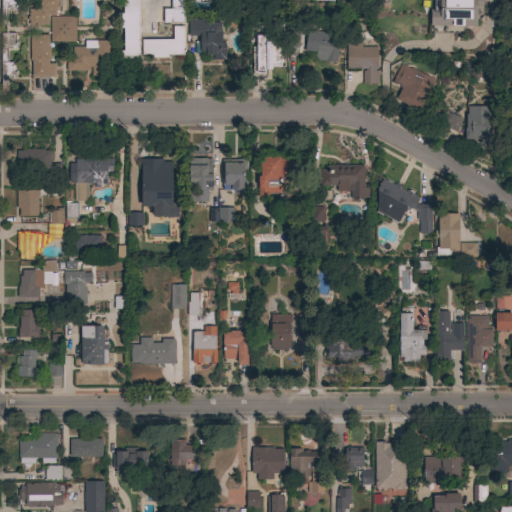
[(16,0),(16,12),(12,12),(12,11),(7,11),(7,26),(1,26),(1,0),(16,0)]
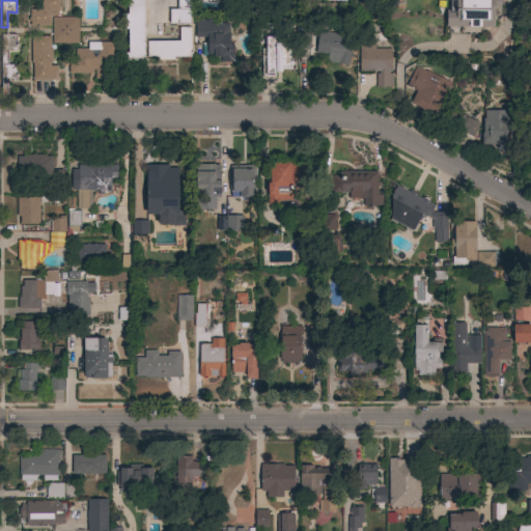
[(59,0),(59,11),(58,11),(58,16),(51,16),(51,18),(50,18),(50,26),(30,26),(30,22),(28,22),(28,17),(30,17),(30,9),(39,9),(39,1),(38,1),(38,0),(59,0)]
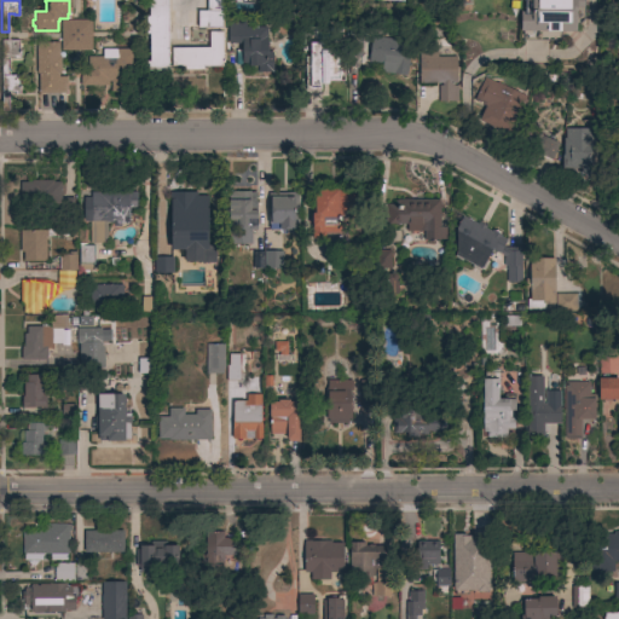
[(165,67),(165,70),(146,70),(146,62),(149,62),(149,34),(146,34),(146,17),(149,17),(149,0),(167,0),(168,67),(165,67)]
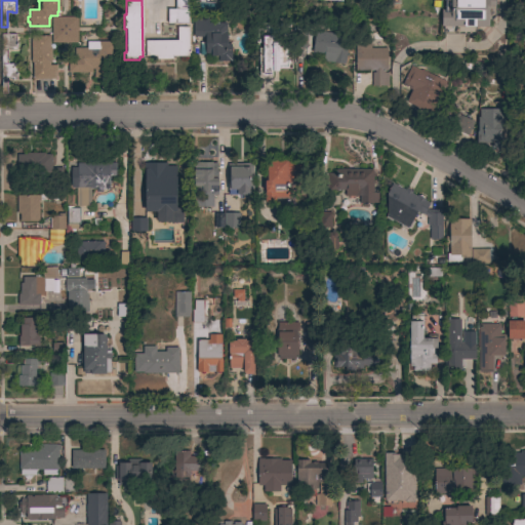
[(167,24),(167,9),(175,9),(175,0),(188,0),(188,24),(167,24)]
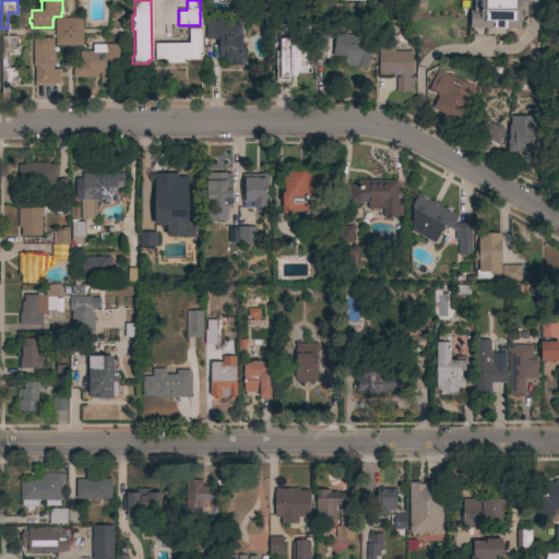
[(471,11),(474,11),(474,0),(526,0),(526,7),(520,7),(519,28),(470,28),(471,11)]
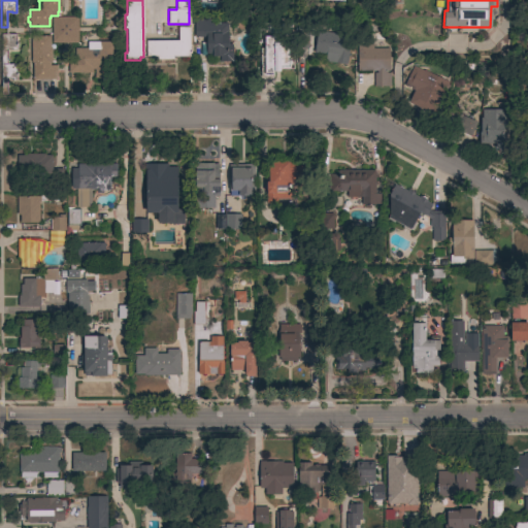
[(77,18),(77,43),(52,43),(52,18),(77,18)]
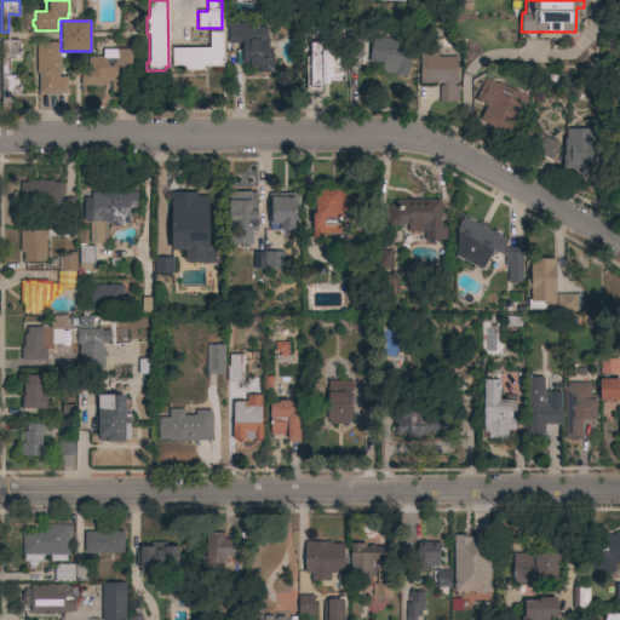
[(267,27),(267,42),(268,42),(268,52),(273,52),(273,73),(257,73),(257,67),(242,67),(242,44),(228,44),(228,23),(246,22),(246,27),(267,27)]
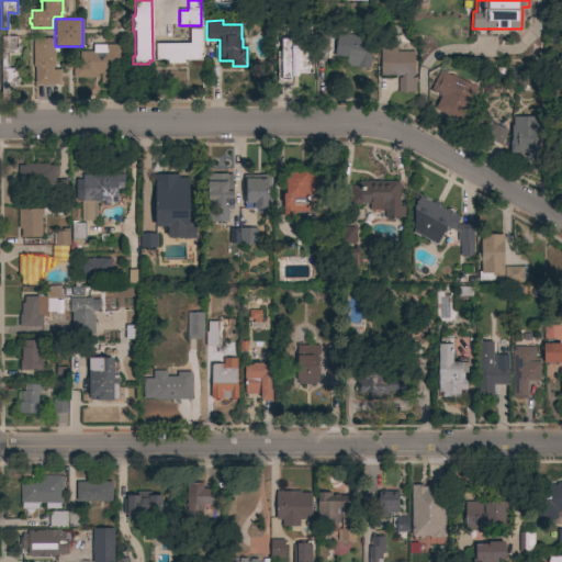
[(183,60),(183,64),(167,64),(167,60),(156,60),(156,44),(190,43),(190,30),(201,29),(201,60),(183,60)]
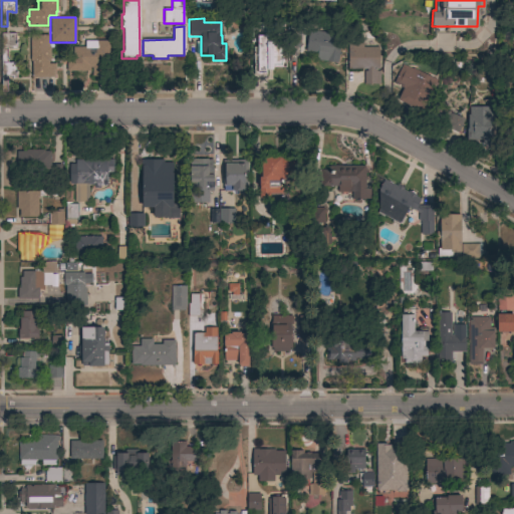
[(332,33),(329,55),(306,52),(309,30),(332,33)]
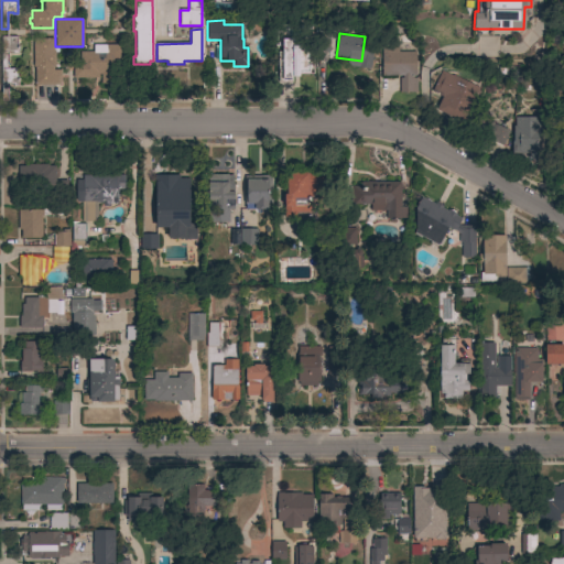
[(315,52),(314,35),(329,35),(329,52),(315,52)]
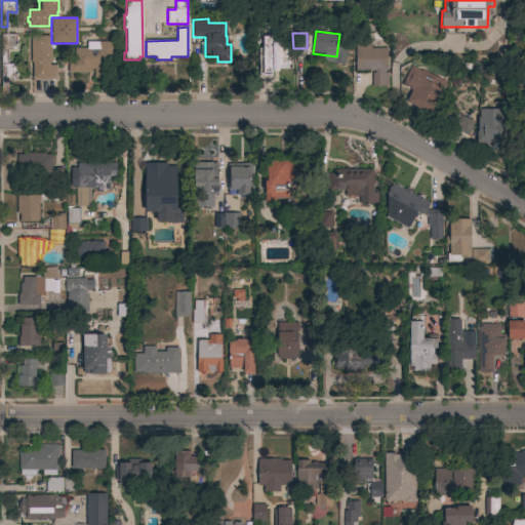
[(15,34),(15,45),(16,45),(16,49),(11,49),(11,48),(7,48),(7,64),(15,64),(15,73),(16,73),(16,79),(12,79),(12,78),(7,78),(7,94),(1,94),(1,34),(15,34)]
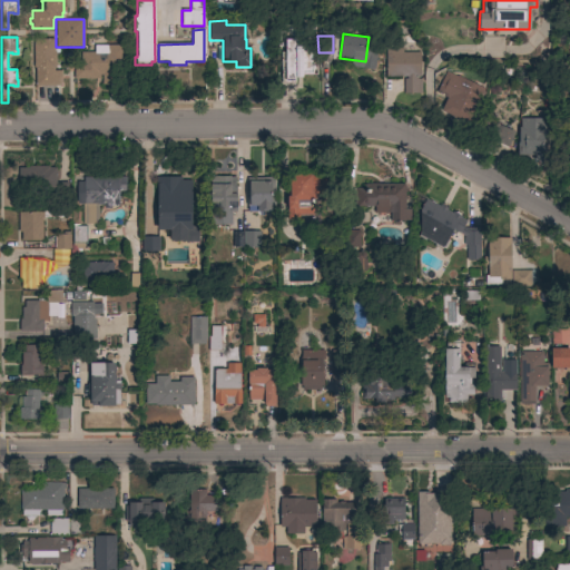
[(55,39),(55,52),(56,52),(56,67),(53,67),(53,71),(60,71),(60,86),(36,86),(36,68),(33,68),(33,39),(55,39)]
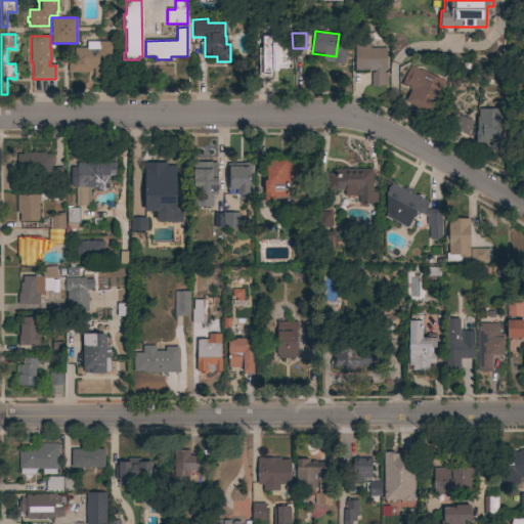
[(258,48),(262,48),(262,36),(286,36),(286,57),(290,57),(290,69),(277,69),(277,71),(270,71),(270,77),(258,77),(258,48)]
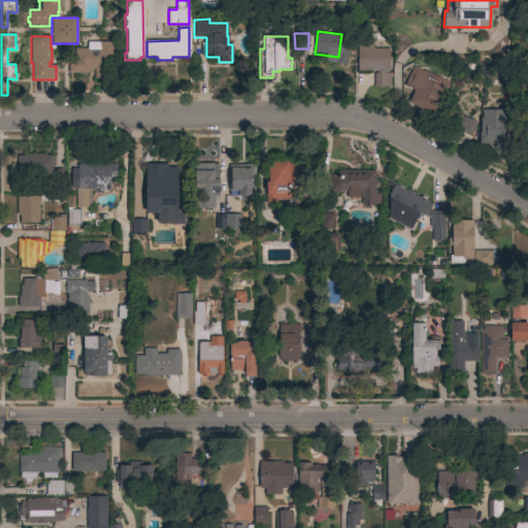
[(114,42),(114,77),(95,78),(95,69),(92,69),(92,73),(68,73),(68,57),(80,57),(80,48),(87,48),(87,42),(114,42)]
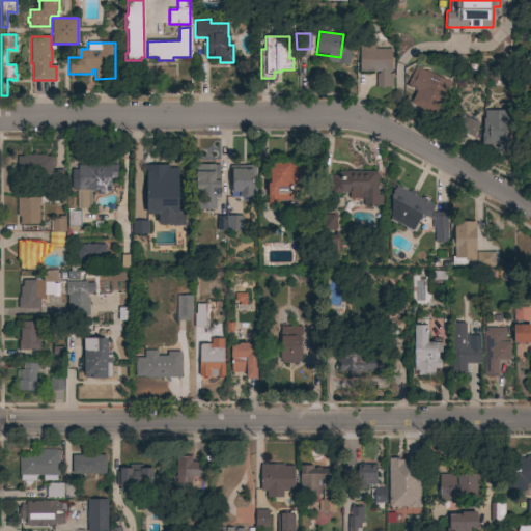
[(376,74),(379,74),(379,72),(359,72),(359,46),(391,45),(391,72),(389,72),(389,74),(392,74),(392,87),(376,87),(376,74)]
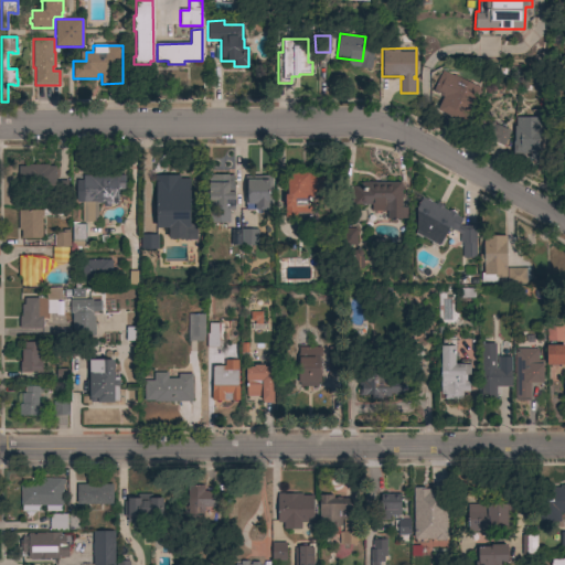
[(480,88),(464,123),(437,109),(443,97),(438,95),(439,94),(433,91),(443,72),(444,73),(445,70),(447,68),(459,71),(457,77),(480,88)]
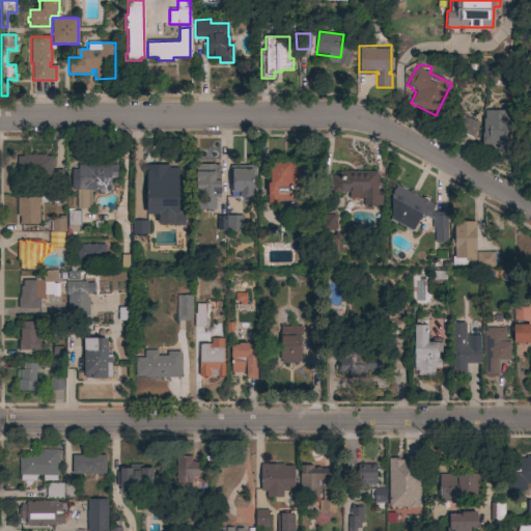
[(441,122),(452,100),(463,105),(458,114),(479,123),(473,137),(441,122)]
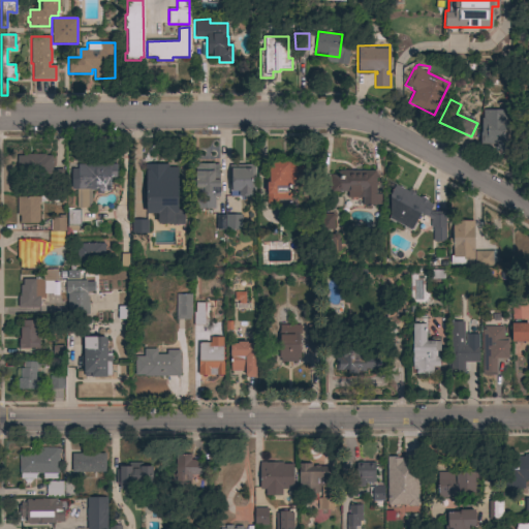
[(480,132),(481,132),(481,120),(483,120),(483,110),(501,110),(501,126),(508,126),(509,149),(496,149),(496,144),(480,145),(480,132)]
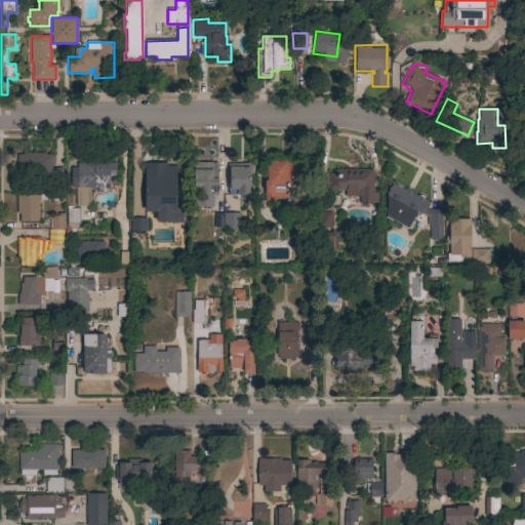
[(51,173),(16,173),(16,155),(26,155),(26,154),(45,154),(45,155),(51,155),(51,173)]
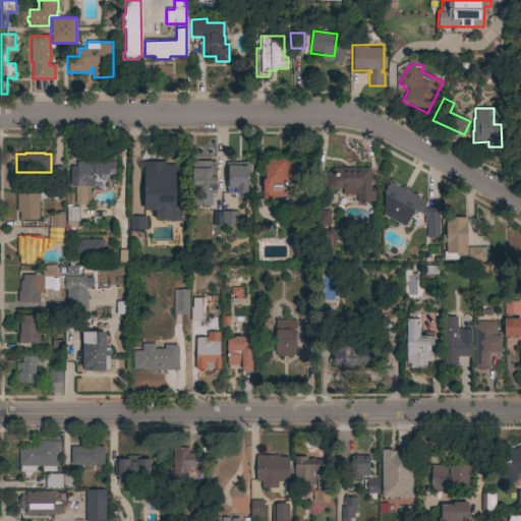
[(265,160),(284,160),(284,161),(291,161),(291,177),(287,177),(287,182),(286,182),(286,195),(273,195),(273,199),(263,199),(263,179),(265,179),(265,160)]
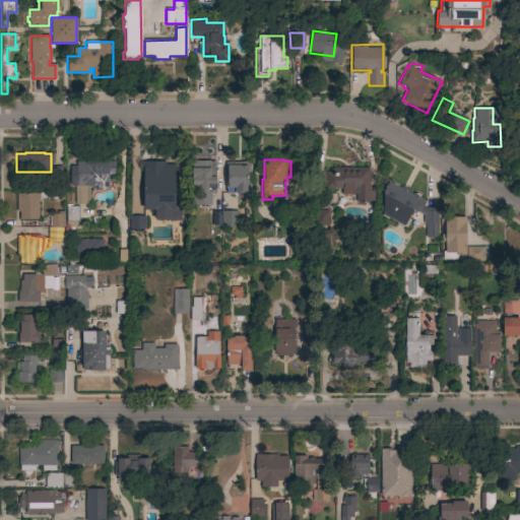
[(192,160),(210,160),(210,161),(214,161),(214,170),(215,170),(215,178),(215,189),(215,193),(211,193),(211,205),(192,205),(192,160)]
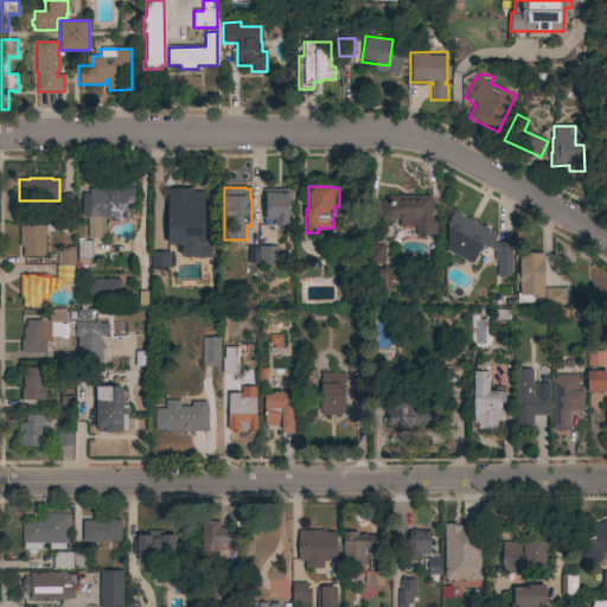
[(82,193),(89,193),(89,189),(126,189),(133,189),(133,204),(127,204),(127,217),(126,217),(126,218),(117,218),(117,222),(110,222),(110,218),(104,218),(104,238),(88,238),(88,217),(82,217),(82,193)]
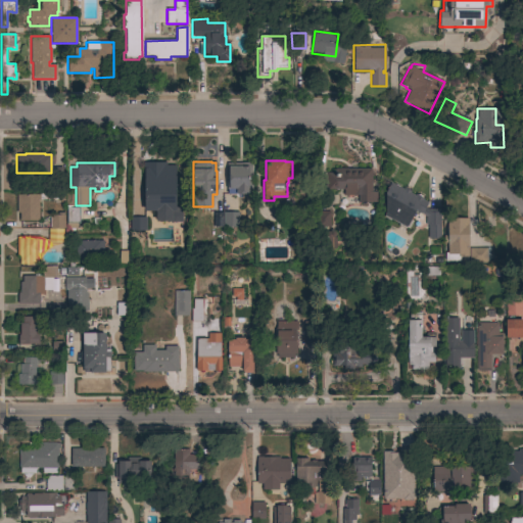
[(175,207),(182,208),(182,222),(155,222),(156,211),(143,211),(144,167),(147,167),(147,162),(167,162),(167,165),(176,165),(175,207)]
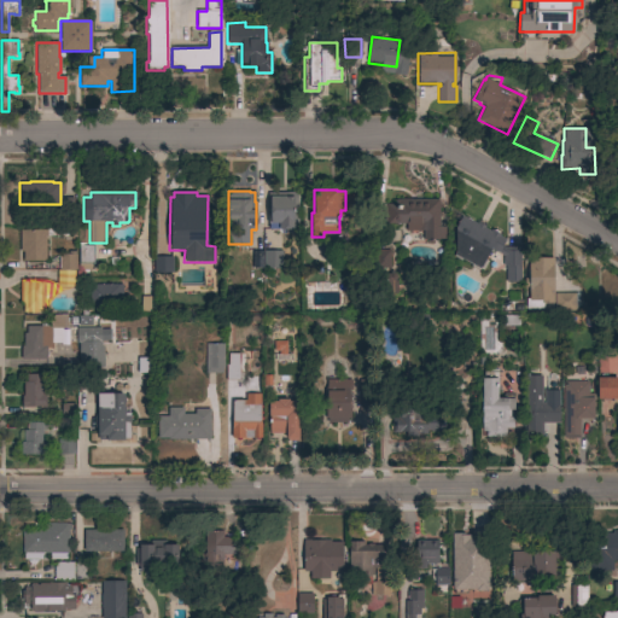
[(297,229),(279,229),(279,223),(267,223),(267,193),(297,192),(297,229)]
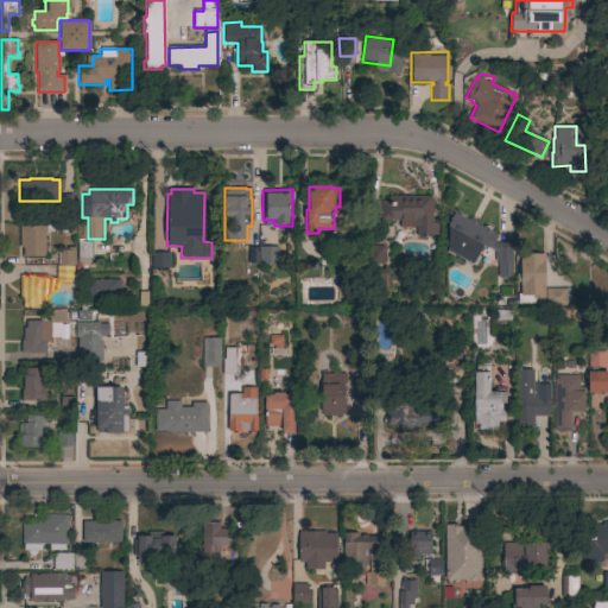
[(73,213),(61,213),(61,195),(73,195),(73,213)]
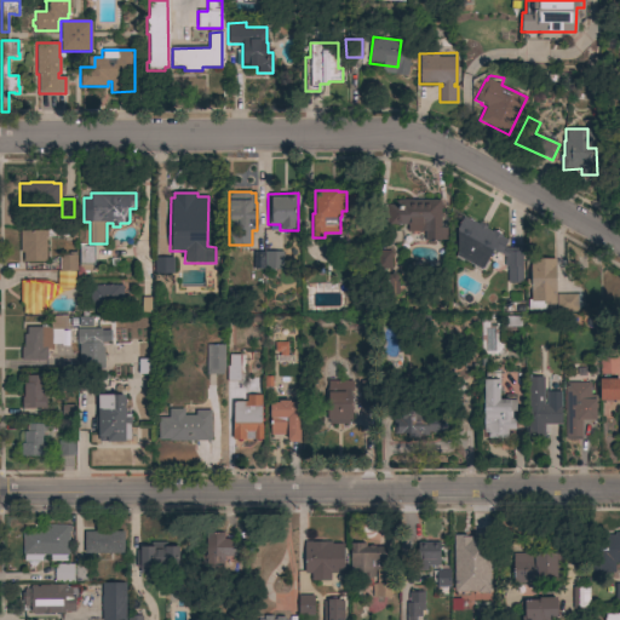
[(438,200),(440,201),(441,204),(441,228),(447,228),(447,240),(424,240),(424,233),(407,231),(407,224),(386,224),(386,205),(395,205),(395,201),(397,201),(397,200),(438,200)]
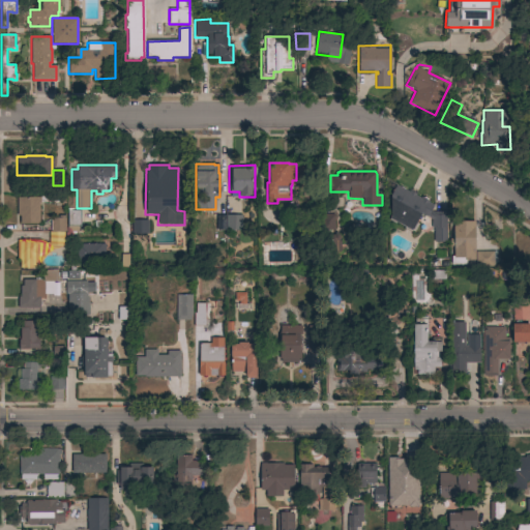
[(409,193),(410,190),(416,194),(415,196),(420,199),(421,197),(429,201),(428,203),(434,206),(431,211),(433,212),(445,212),(445,242),(434,242),(434,228),(432,228),(432,219),(420,213),(416,223),(418,225),(414,232),(412,231),(411,232),(404,228),(404,227),(395,222),(395,224),(389,221),(390,217),(390,196),(395,185),(409,193)]
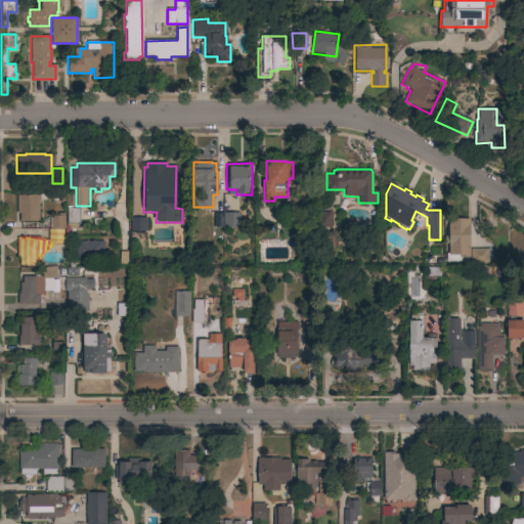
[(39,194),(39,201),(39,221),(19,221),(19,213),(16,213),(16,195),(39,194)]
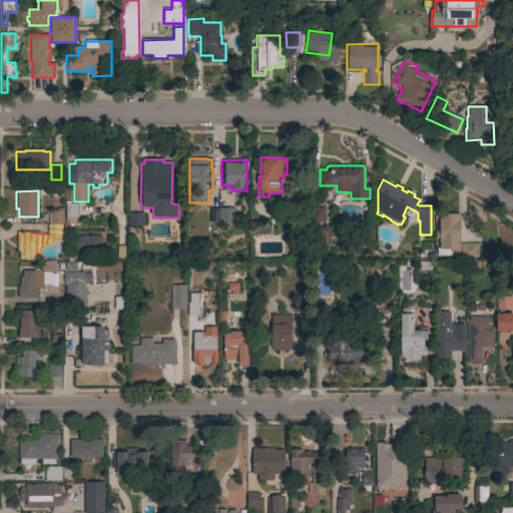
[(67,201),(67,203),(77,203),(77,218),(76,218),(76,224),(73,224),(73,226),(65,226),(65,201),(67,201)]
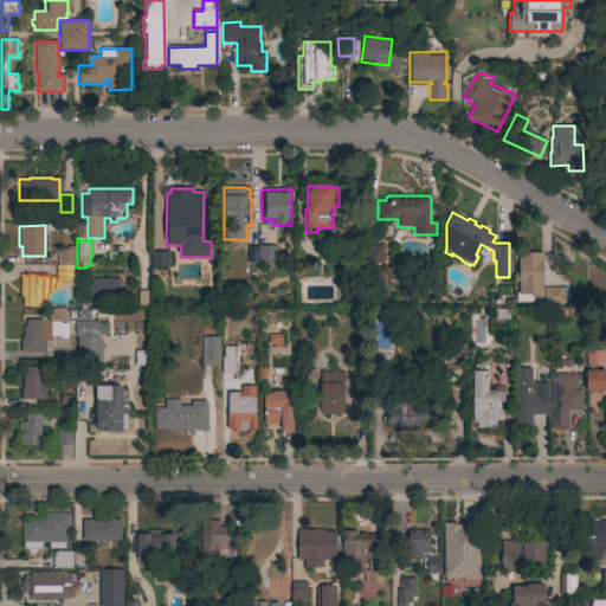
[(382,263),(368,263),(368,245),(382,245),(382,263)]
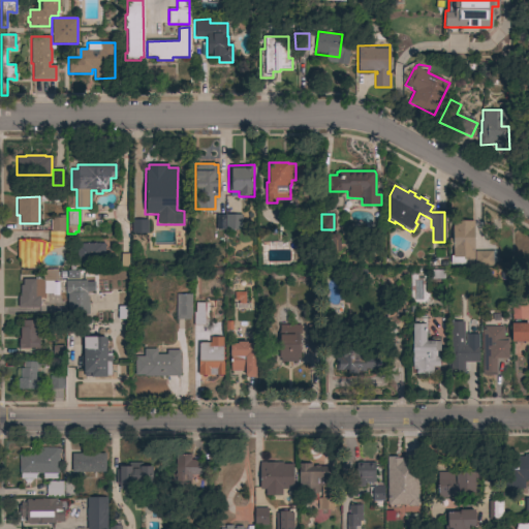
[(65,231),(63,231),(63,245),(49,245),(49,231),(51,231),(51,230),(50,230),(50,220),(51,220),(51,218),(58,218),(58,215),(64,215),(64,217),(65,217),(65,231)]
